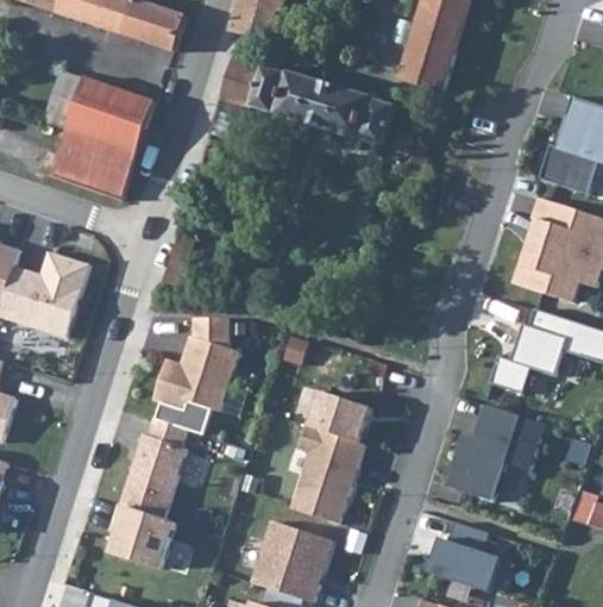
[(24,0),(24,1),(174,50),(184,14),(139,0),(24,0)]
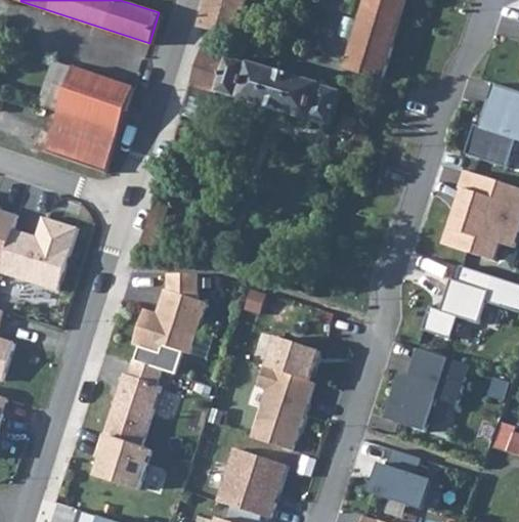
[(203,0),(196,26),(233,35),(243,0),(203,0)]
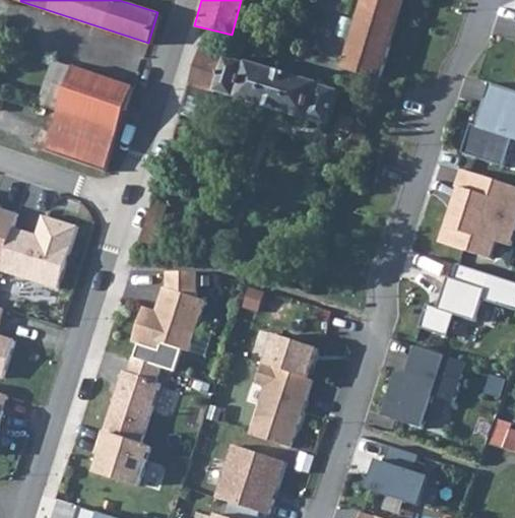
[(359,0),(340,65),(377,76),(398,0),(359,0)]
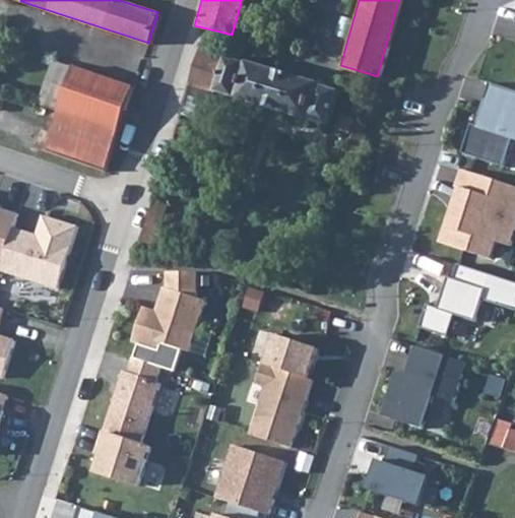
[(245,63),(197,48),(176,113),(195,119),(205,88),(257,104),(268,68),(245,61),(245,63)]
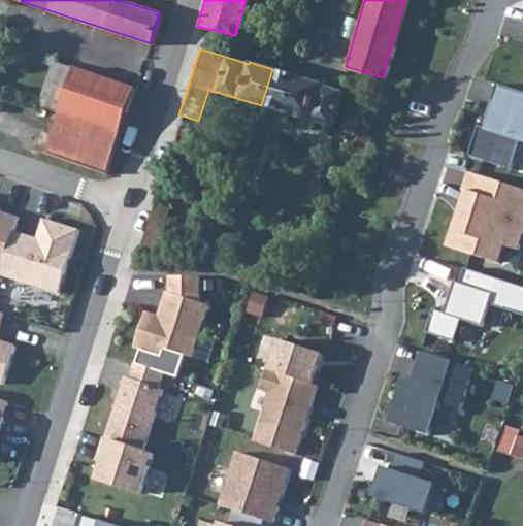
[(103,173),(133,88),(72,67),(71,68),(52,62),(36,105),(57,111),(43,153),(103,173)]
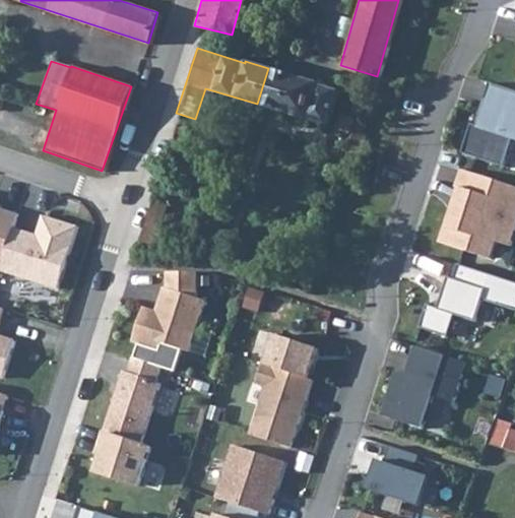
[(336,90),(268,68),(257,104),(326,124),(336,90)]
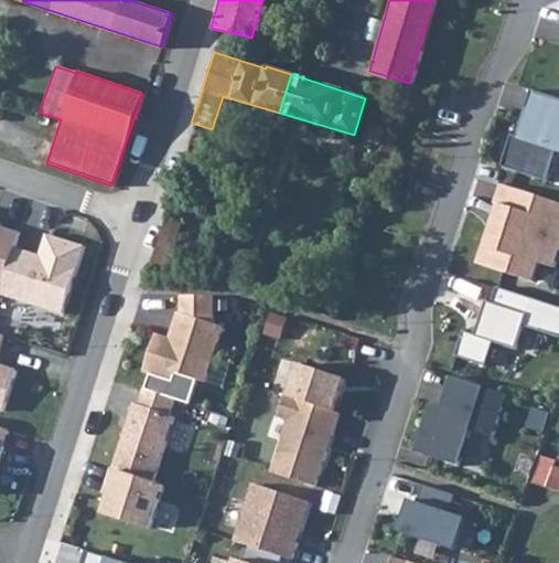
[(558,150),(558,98),(527,88),(522,106),(526,108),(517,136),(508,134),(498,166),(545,180),(555,149),(558,150)]
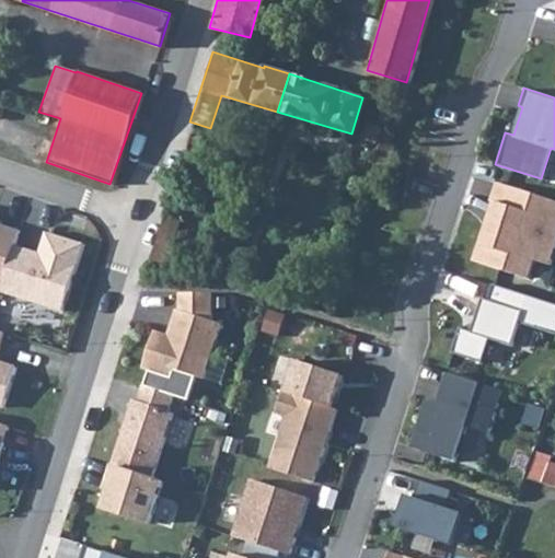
[(370,164),(384,169),(392,142),(388,141),(391,132),(365,125),(361,137),(377,141),(370,164)]
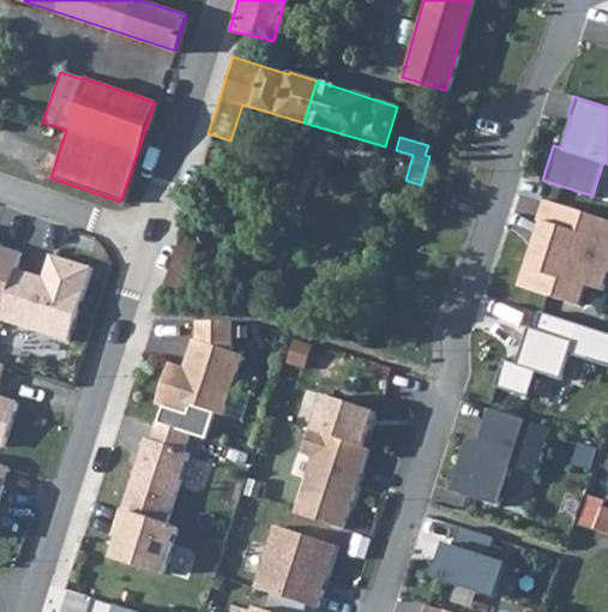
[(599,289),(607,259),(607,220),(540,198),(534,220),(539,222),(530,249),(528,247),(515,286),(577,305),(583,285),(599,289)]
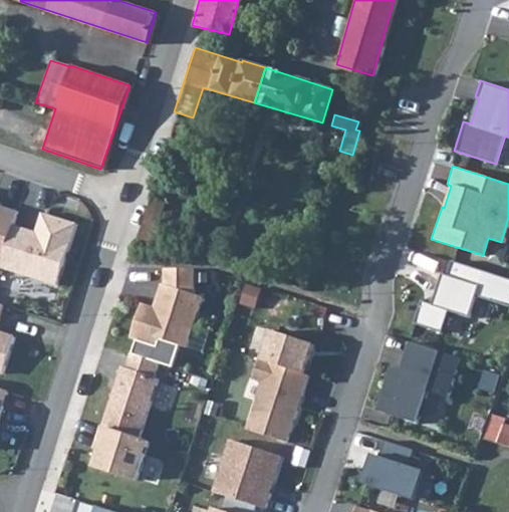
[(163,200),(147,195),(131,247),(147,251),(163,200)]
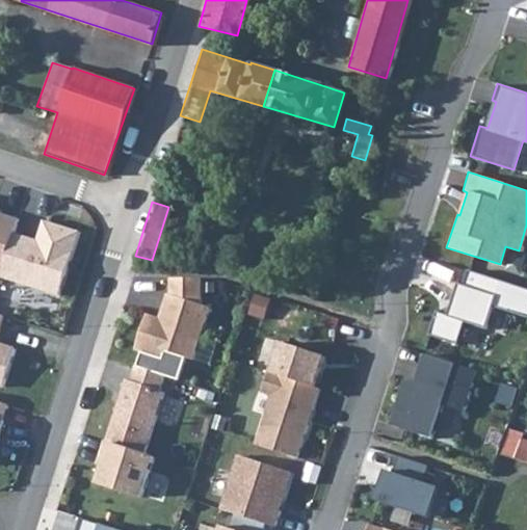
[(0,264),(10,232),(15,217),(0,213),(0,264)]
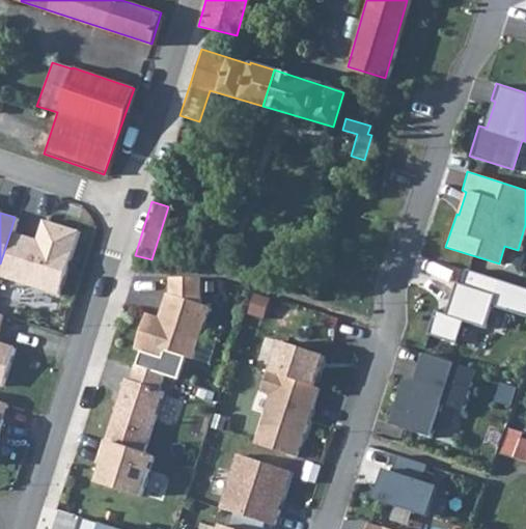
[(0,276),(55,294),(76,229),(40,219),(31,245),(25,244),(27,237),(10,231),(0,263),(0,276)]
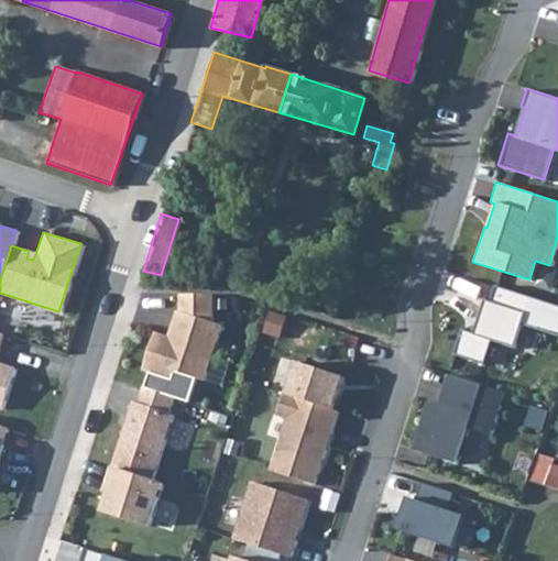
[(557,336),(557,305),(493,285),(488,300),(482,298),(471,332),(460,329),(451,354),(482,364),(490,340),(512,348),(520,323),(557,336)]
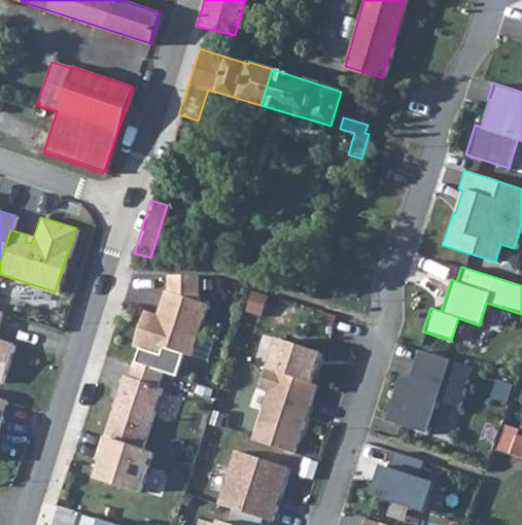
[(142,310),(131,345),(158,353),(161,346),(187,355),(205,304),(196,301),(197,275),(166,274),(166,290),(163,289),(157,307),(164,310),(162,316),(142,310)]
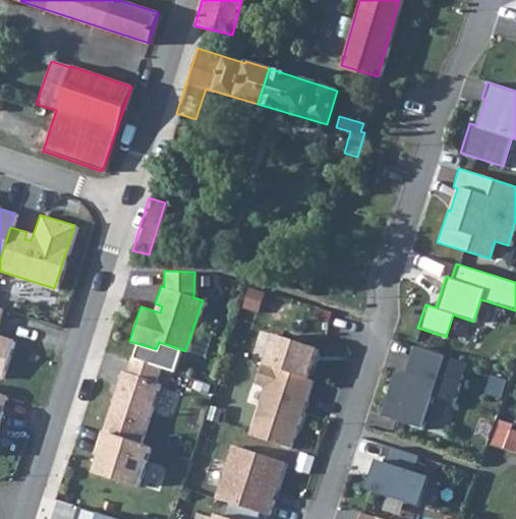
[(0,309),(0,379),(11,342),(0,338),(0,309)]
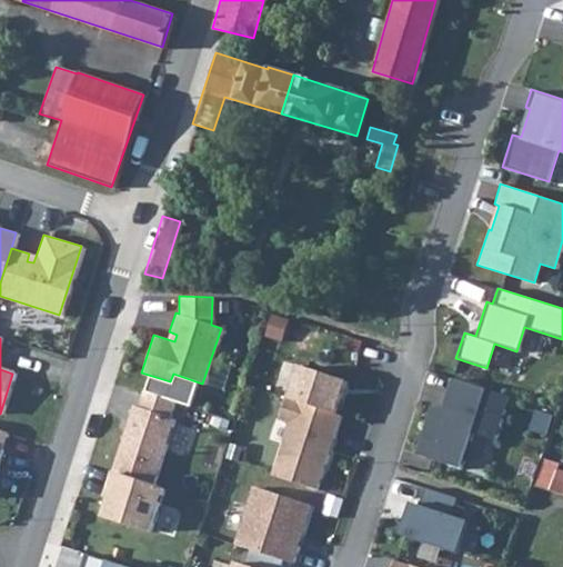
[(287,398),(333,413),(343,379),(297,365),(287,398)]
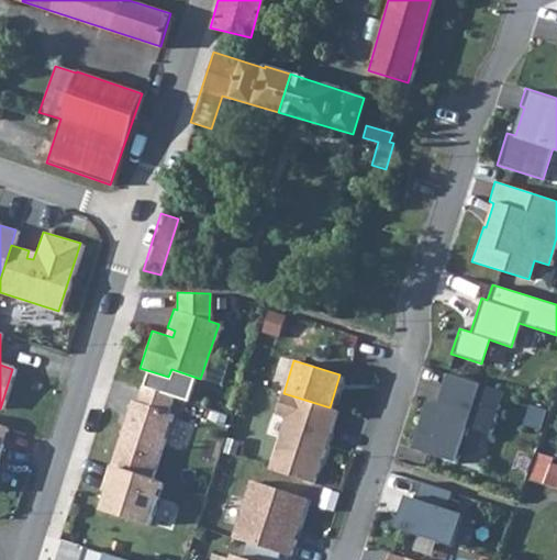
[(501,391),(445,372),(435,403),(424,400),(409,447),(454,461),(465,426),(488,434),(501,391)]
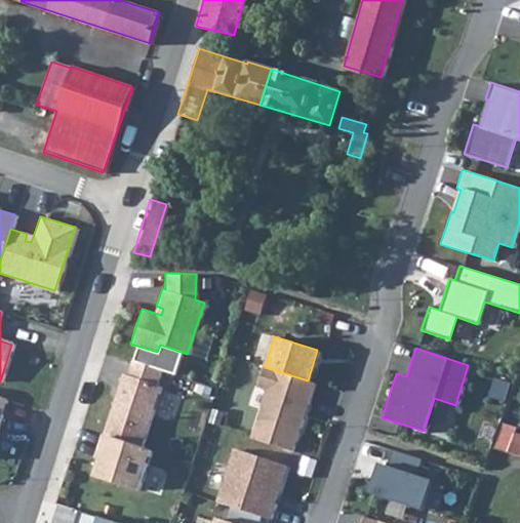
[(102,435),(140,446),(159,386),(155,385),(160,370),(130,361),(126,375),(121,373),(102,435)]
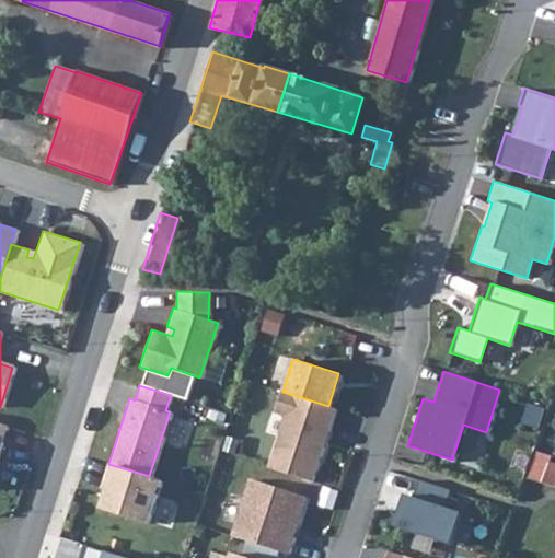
[(266,466),(311,480),(334,407),(328,406),(282,392),(279,391),(273,410),(282,415),(266,466)]
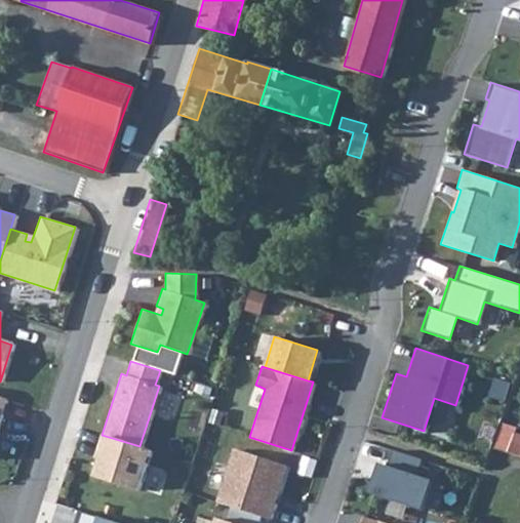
[(508,381),(491,376),(485,395),(503,400),(508,381)]
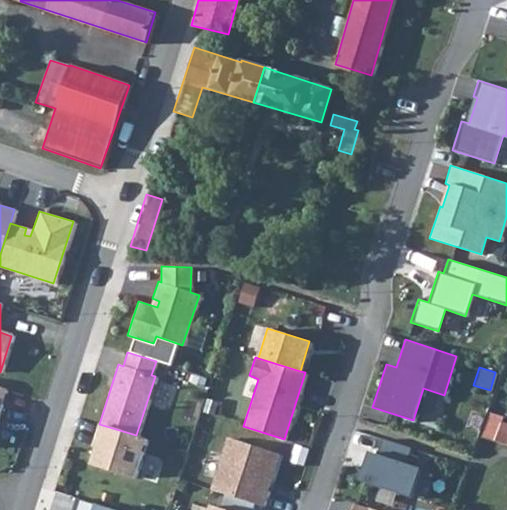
[(487,408),(478,432),(487,435),(495,438),(502,413),(487,408)]
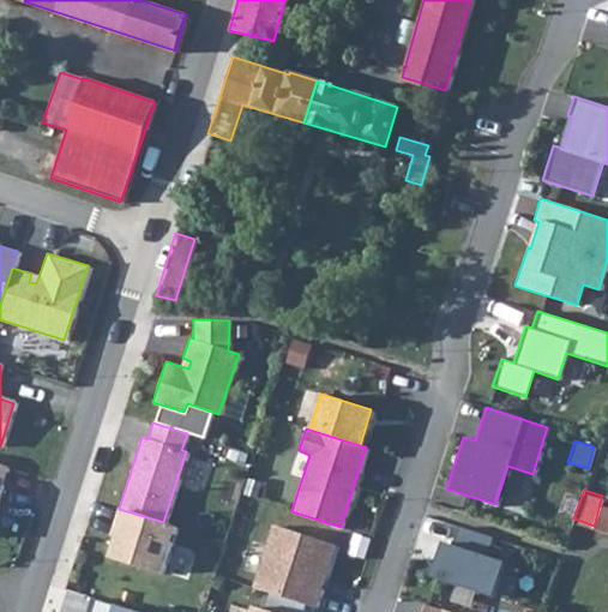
[(161,573),(175,527),(163,522),(119,509),(113,528),(120,531),(112,557),(161,573)]
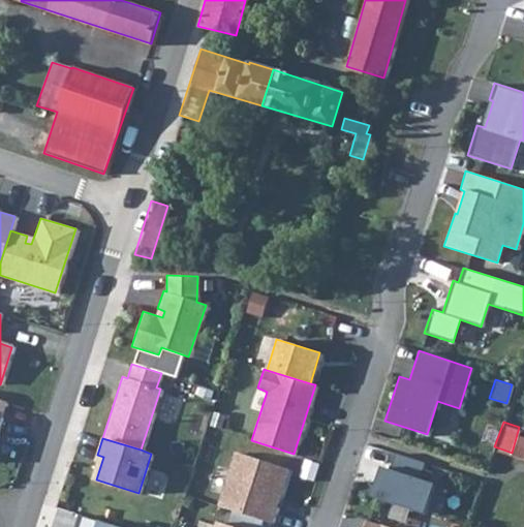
[(260,519),(271,522),(287,468),(234,451),(216,504),(232,509),(260,519)]
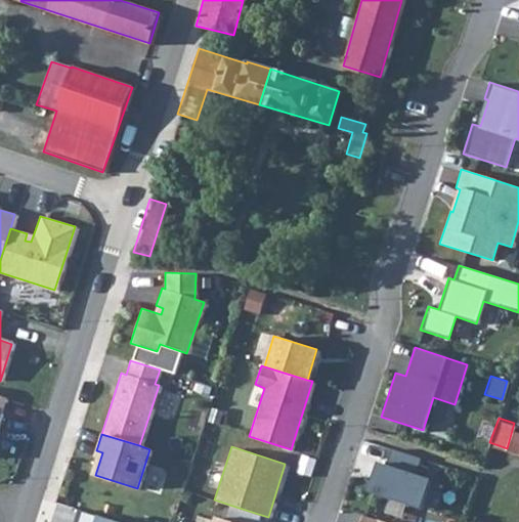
[(419,457),(390,447),(385,465),(377,462),(368,491),(415,507),(425,477),(414,474),(419,457)]
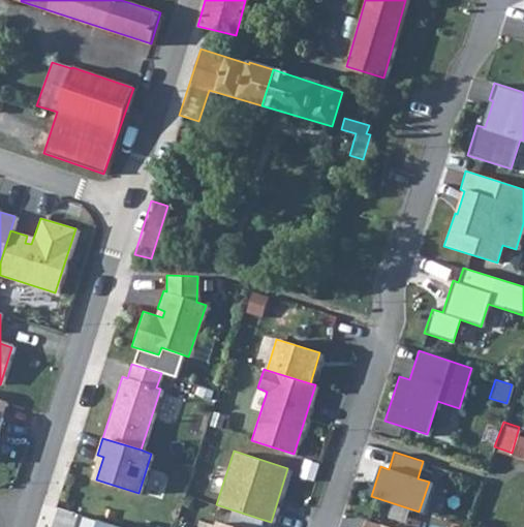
[(429,482),(419,512),(425,514),(434,484),(429,482)]
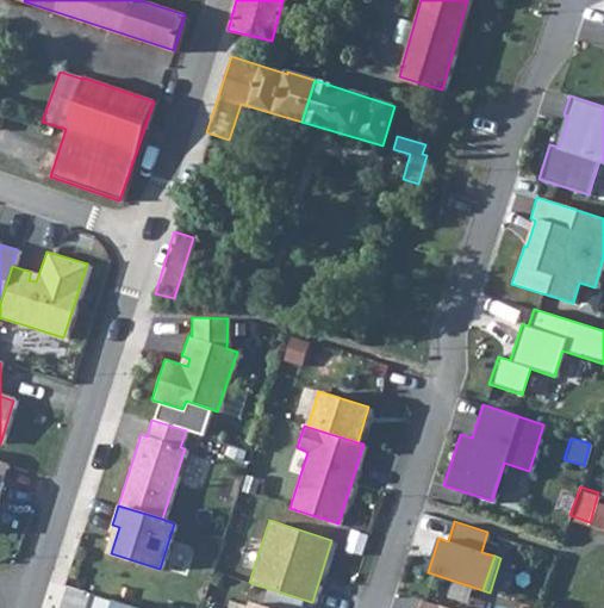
[(297,607),(300,599),(267,588),(261,605),(250,601),(248,607),(297,607)]
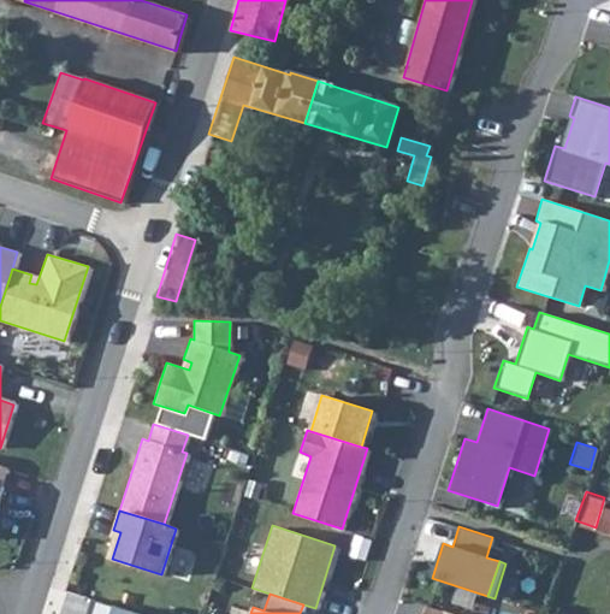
[(138,613),(92,598),(86,613),(138,613)]
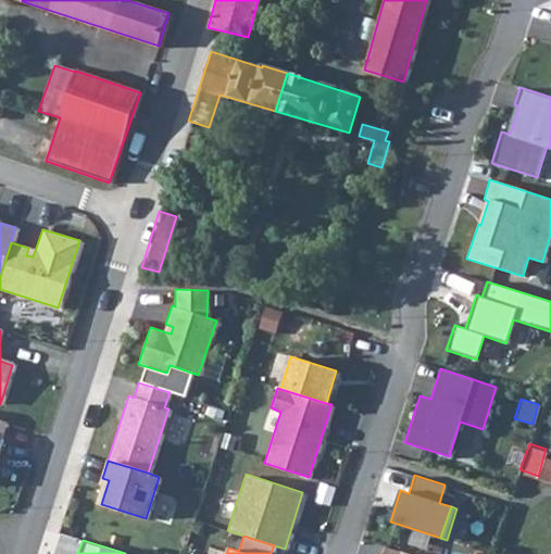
All buildings are outlined.
